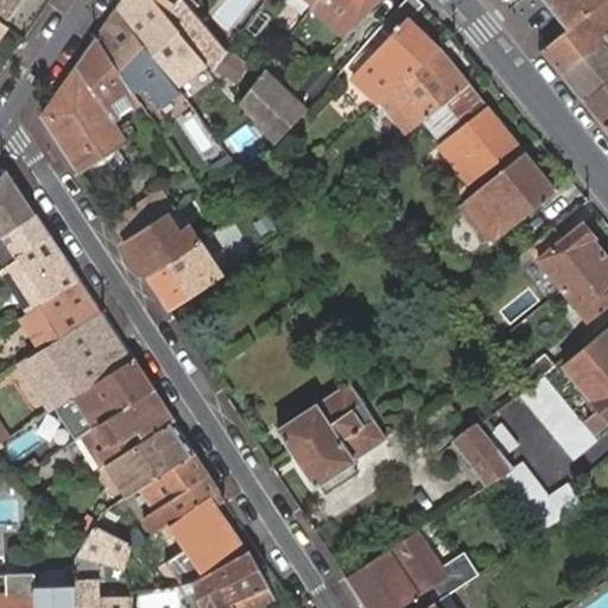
[(0,0),(0,21),(4,25),(20,0),(0,0)]
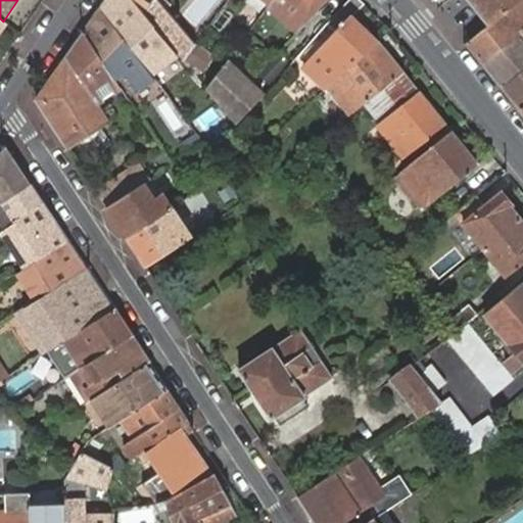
[(144,14),(132,0),(105,0),(100,8),(137,56),(138,57),(144,52),(135,41),(154,27),(144,14)]
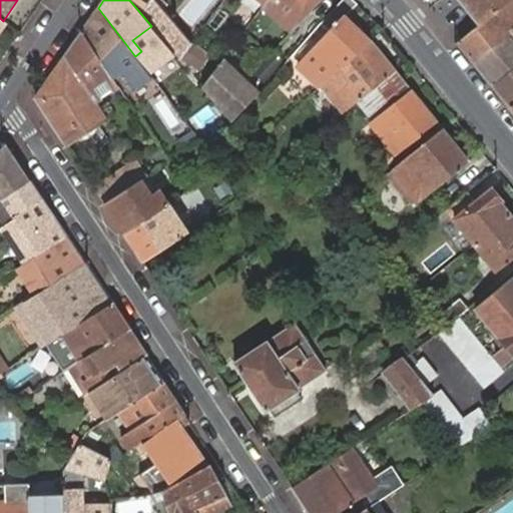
[(150,0),(129,0),(141,14),(150,0)]
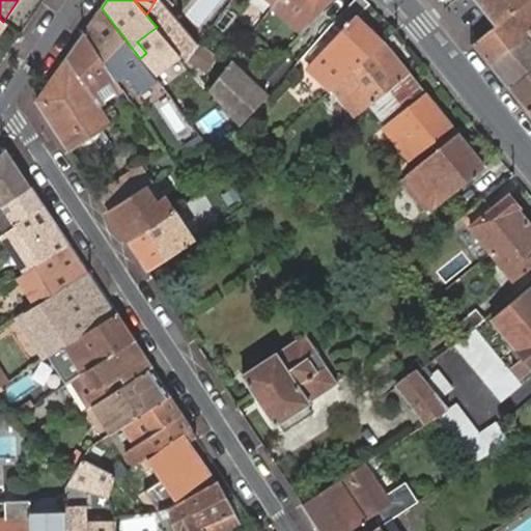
[(173,4),(167,0),(156,0),(146,15),(157,27),(186,61),(199,44),(171,9),(173,4)]
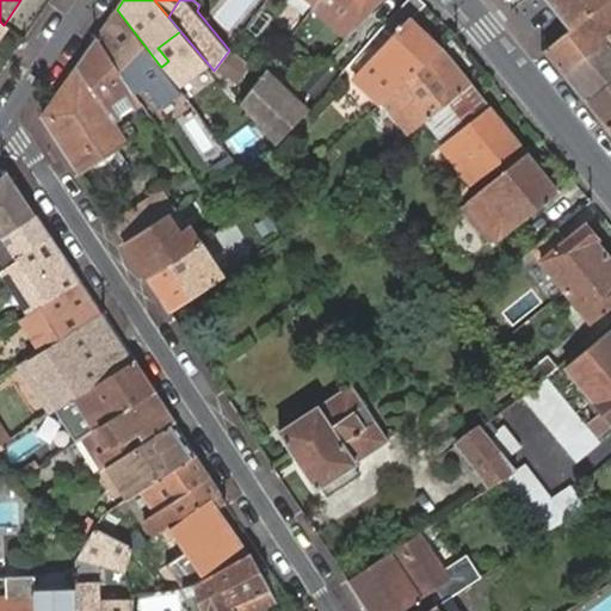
[(380,0),(318,0),(312,8),(346,37),(380,0)]
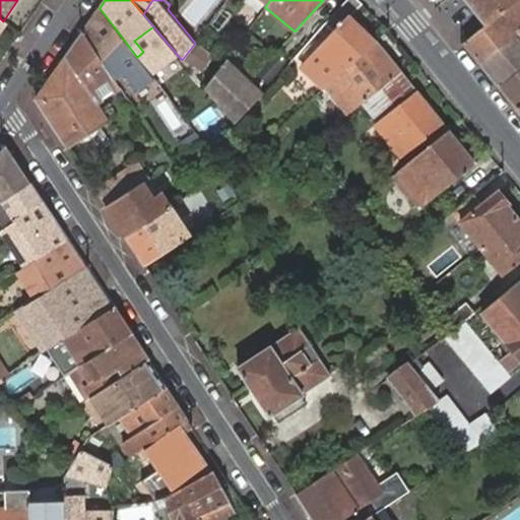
[(302,64),(325,87),(376,40),(351,16),(362,4),(358,0),(345,0),(325,24),(333,31),(302,64)]
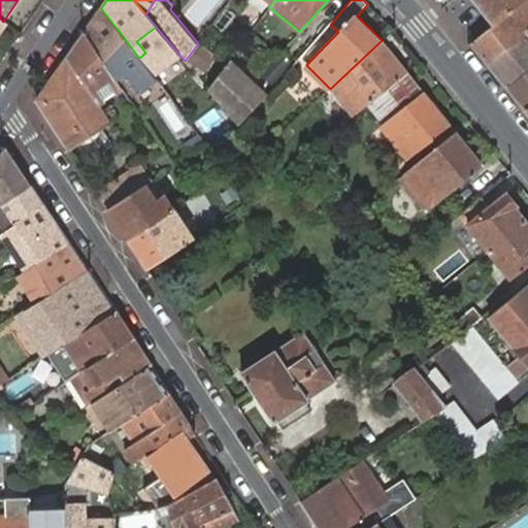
[(479,0),(495,20),(507,9),(518,0),(479,0)]
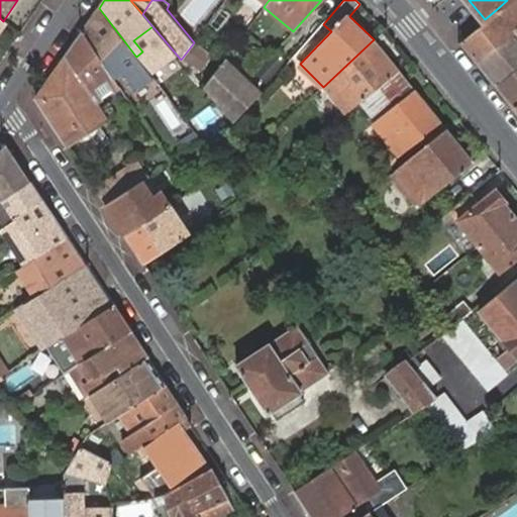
[(135,56),(99,8),(83,31),(119,87),(125,95),(139,85),(124,64),(135,56)]
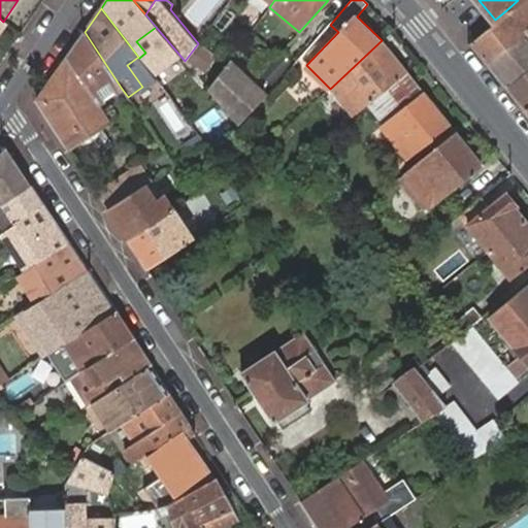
[(471,39),(487,59),(527,27),(527,8),(515,19),(507,9),(495,20),(471,39)]
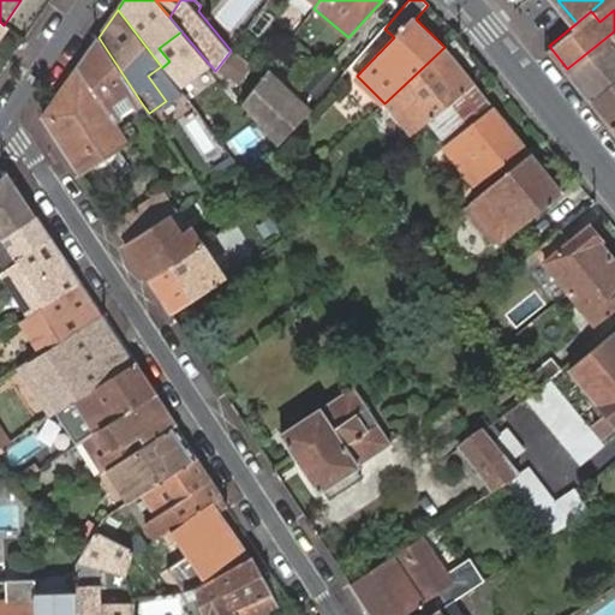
[(614,31),(567,69),(590,97),(614,77),(614,31)]
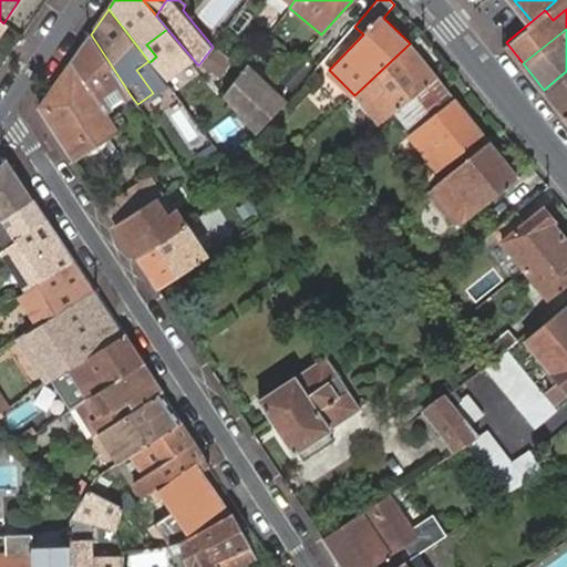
[(131,95),(91,34),(73,60),(96,98),(106,112),(131,95)]
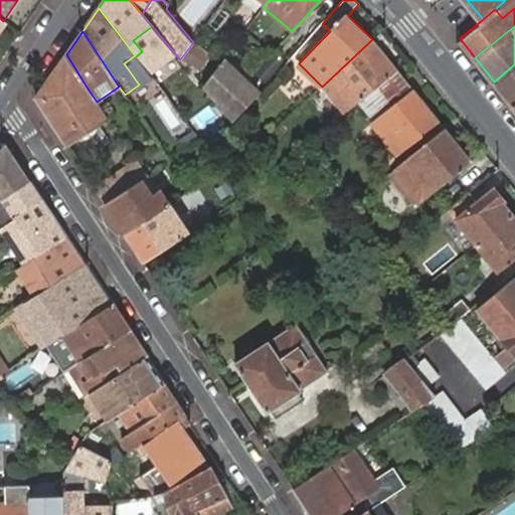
[(372,39),(322,87),(344,113),(356,103),(377,86),(396,69),(372,39)]
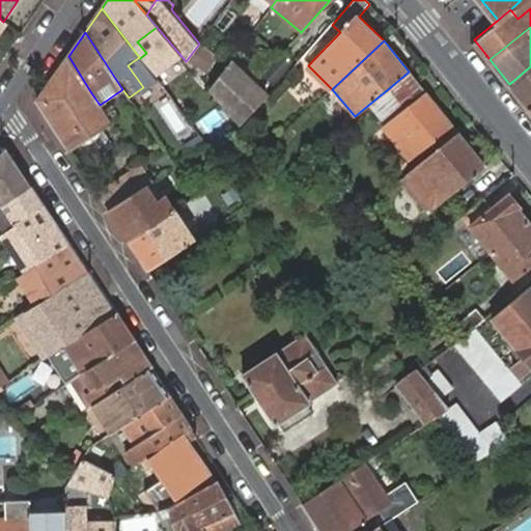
[(159,70),(146,53),(140,58),(152,75),(159,70)]
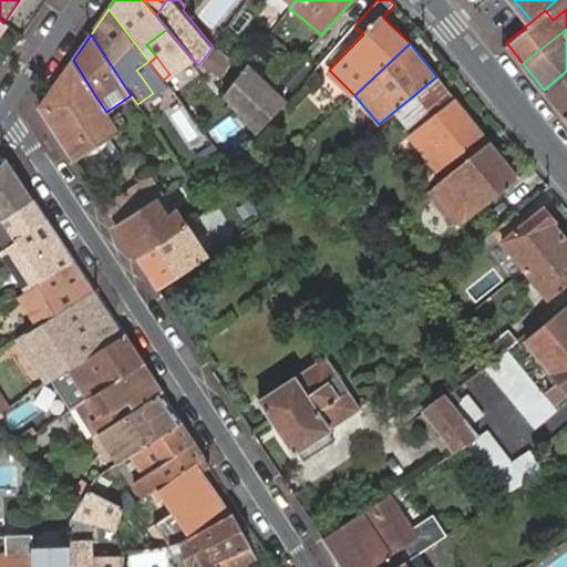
[(106,112),(96,98),(73,60),(39,109),(74,161),(120,132),(106,112)]
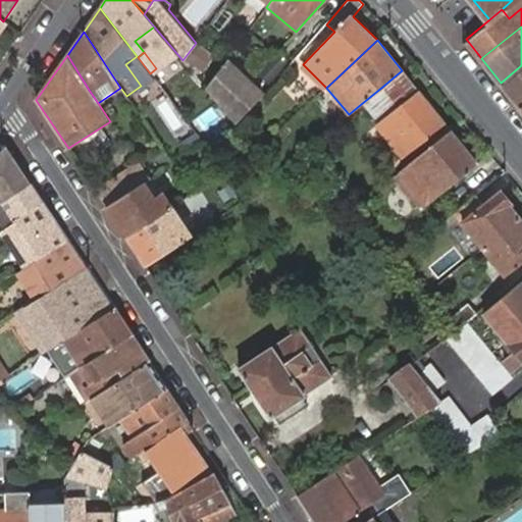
[(141,86),(153,76),(150,73),(138,57),(137,56),(125,64),(141,86)]
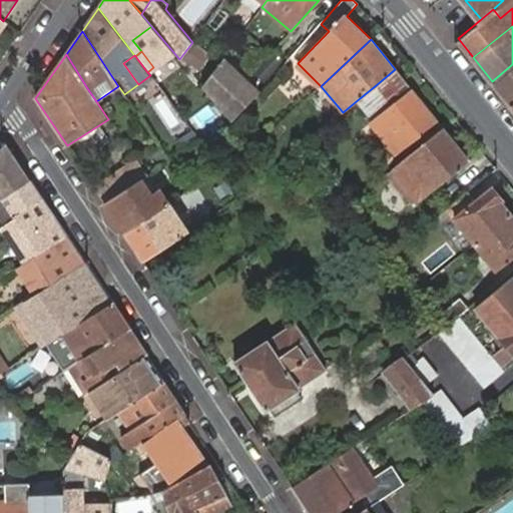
[(202,86),(231,121),(231,122),(257,94),(221,61),(202,86)]
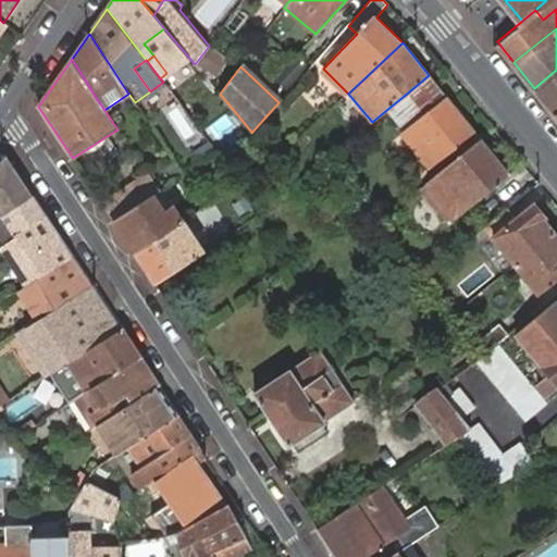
[(556,70),(534,88),(554,112),(556,108),(556,70)]
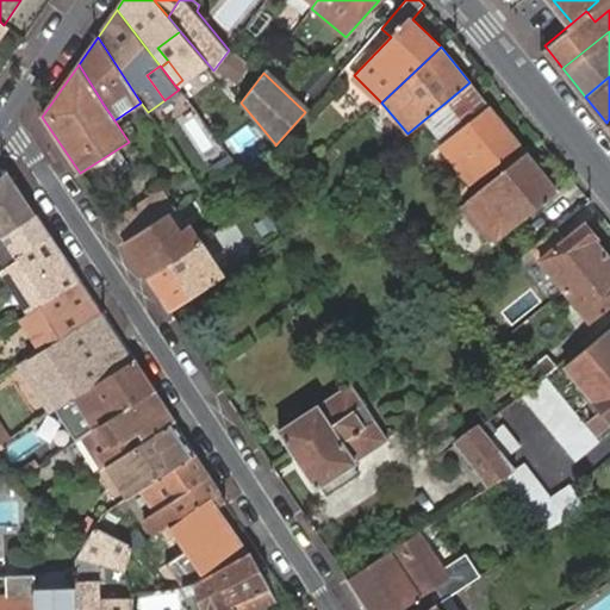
[(442,147),(477,192),(478,191),(527,153),(490,109),(470,82),(447,101),(422,122),(442,147)]
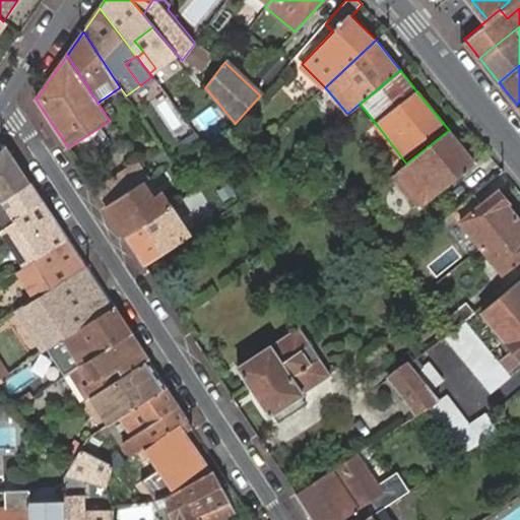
[(474,163),(449,130),(407,163),(406,164),(396,173),(419,205),(432,196),(474,163)]
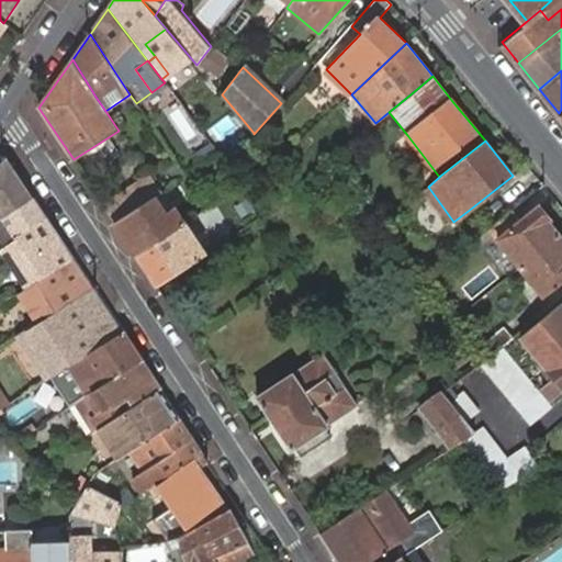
[(220,155),(225,163),(237,156),(232,147),(220,155)]
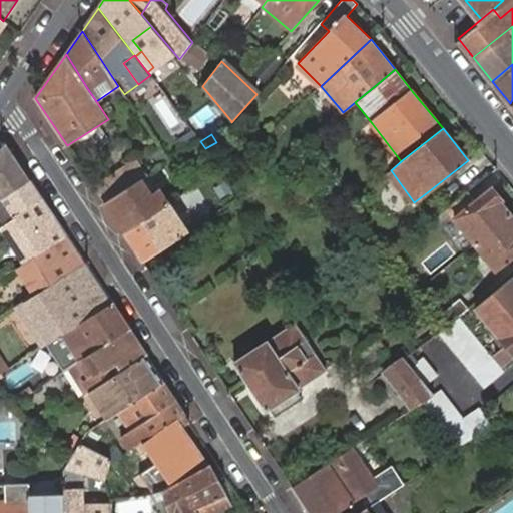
[(0,196),(1,199),(30,180),(5,142),(0,150),(0,196)]
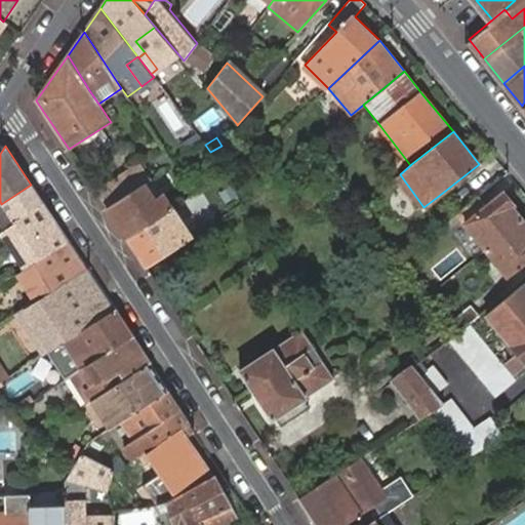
[(128,195),(144,185),(150,180),(140,166),(97,194),(98,196),(107,208),(128,195)]
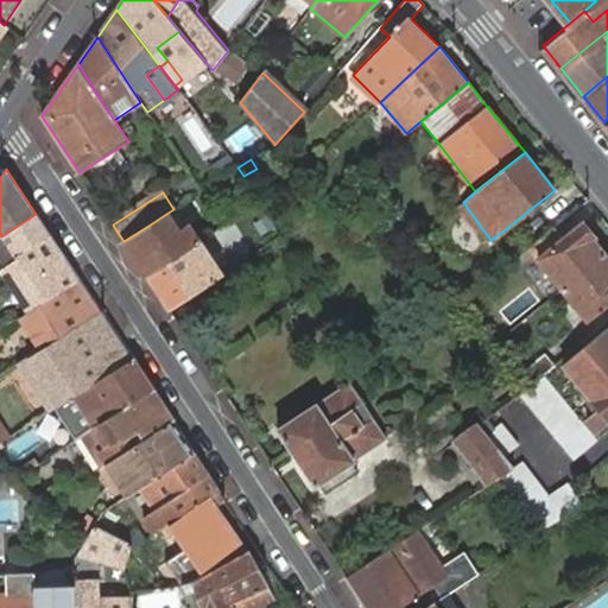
[(23,252),(50,235),(36,214),(1,236),(0,233),(0,258),(6,267),(25,255),(23,252)]
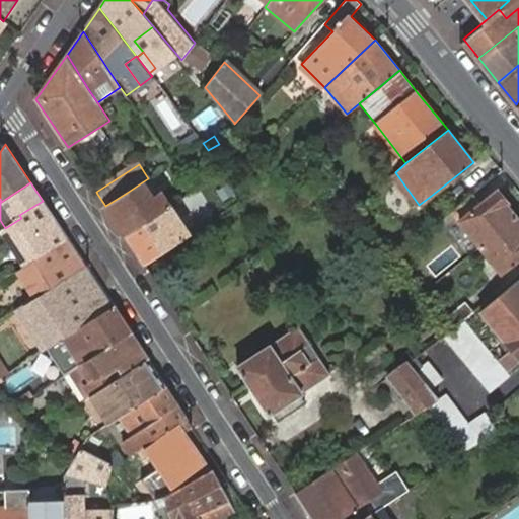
[(105,206),(126,236),(169,207),(159,192),(152,197),(142,182),(127,193),(105,206)]
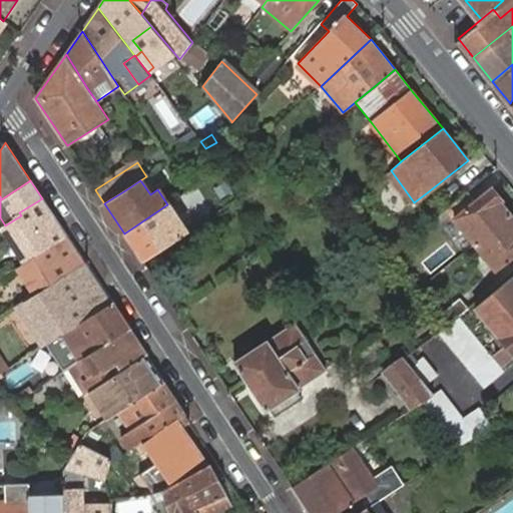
[(474,201),(467,192),(446,209),(474,244),(509,215),(498,201),(500,200),(490,188),(474,201)]
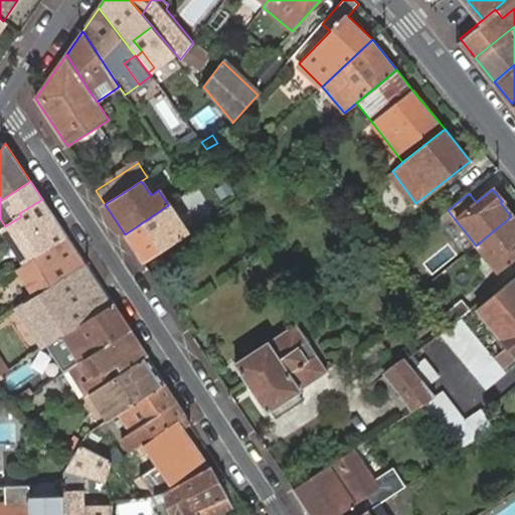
[(66,236),(42,199),(19,213),(21,216),(5,226),(6,242),(13,238),(27,262),(66,236)]
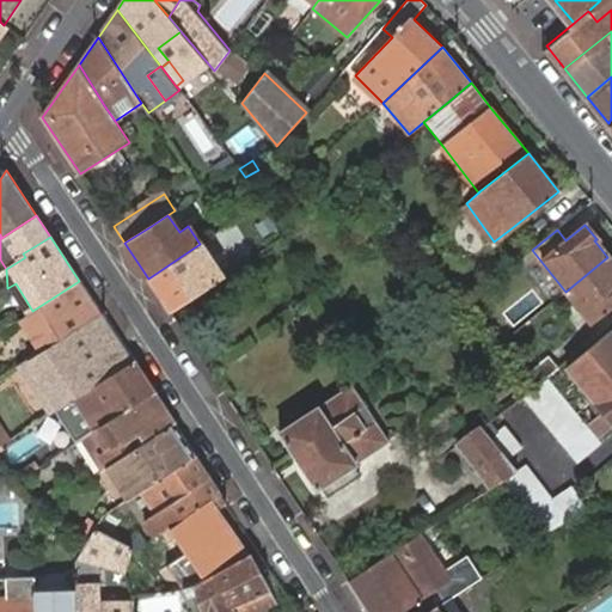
[(148,279),(171,312),(222,277),(200,244),(148,279)]
